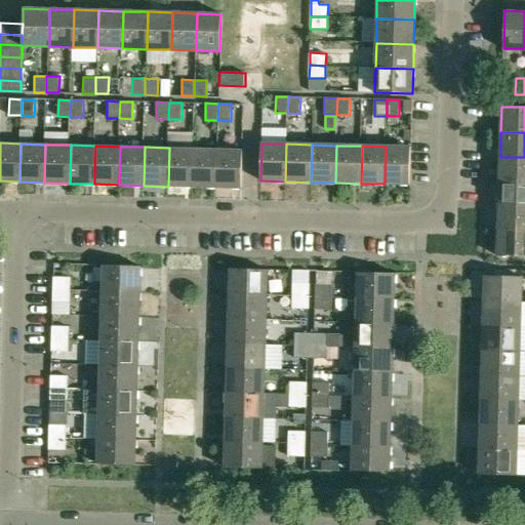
[(410,185),(411,147),(386,147),(385,184),(410,185)]
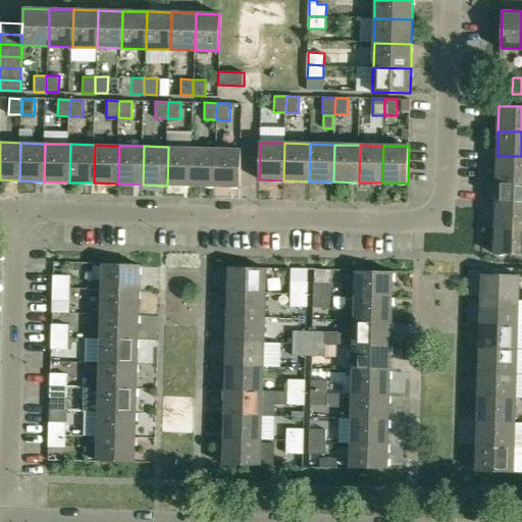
[(193,148),(168,147),(167,186),(192,186),(193,148)]
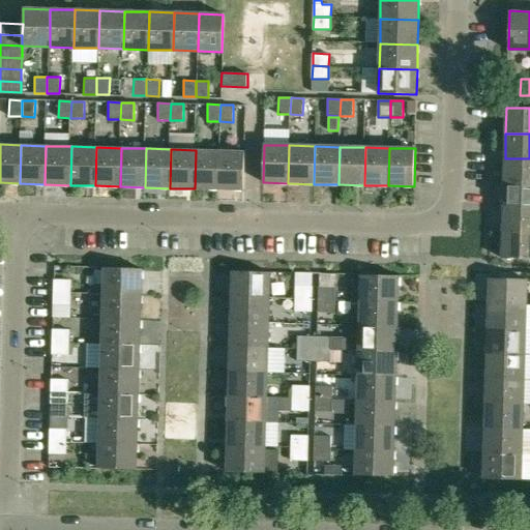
[(195,188),(219,189),(221,150),(196,150),(195,188)]
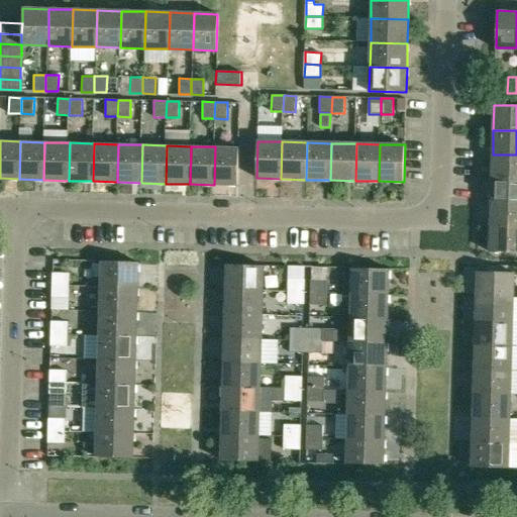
[(239,147),(215,146),(214,185),(238,186),(239,147)]
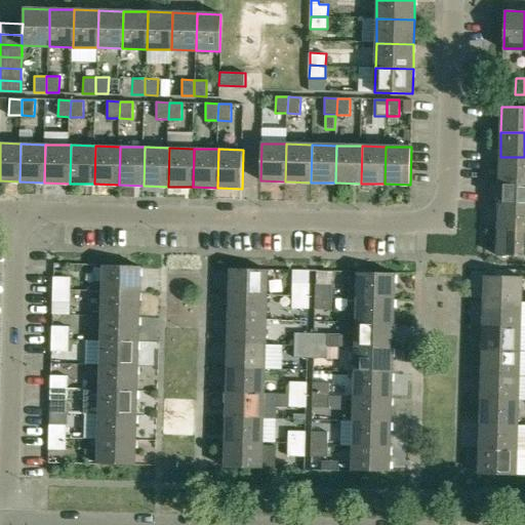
[(524,157),(500,157),(499,182),(524,182),(524,157)]
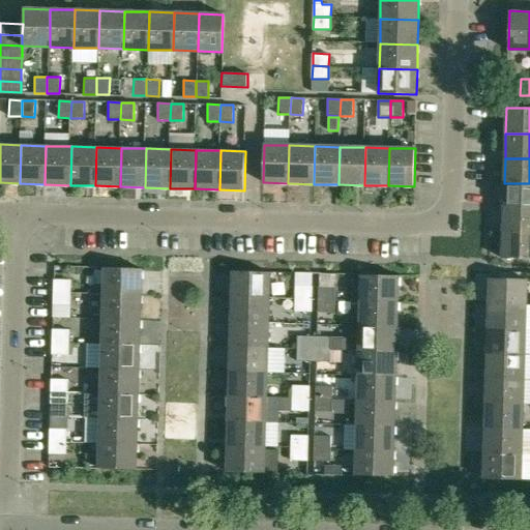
[(529,183),(504,183),(504,208),(529,208),(529,183)]
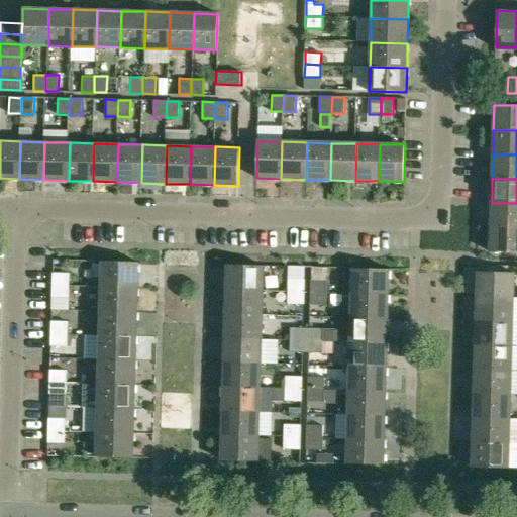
[(516,203),(492,203),(491,227),(516,227),(516,203)]
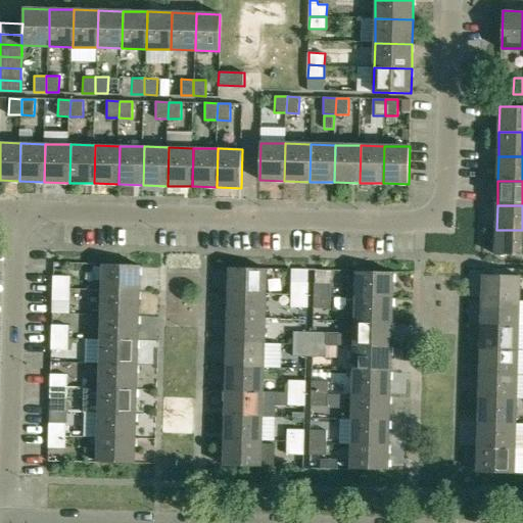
[(522,255),(522,230),(496,230),(495,255),(522,255)]
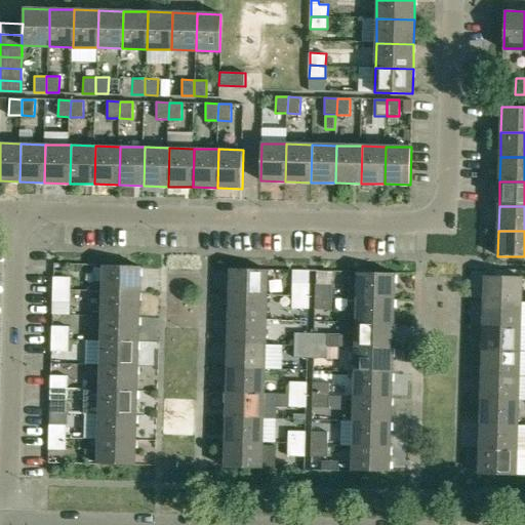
[(104,266),(103,291),(140,292),(142,267),(104,266)]
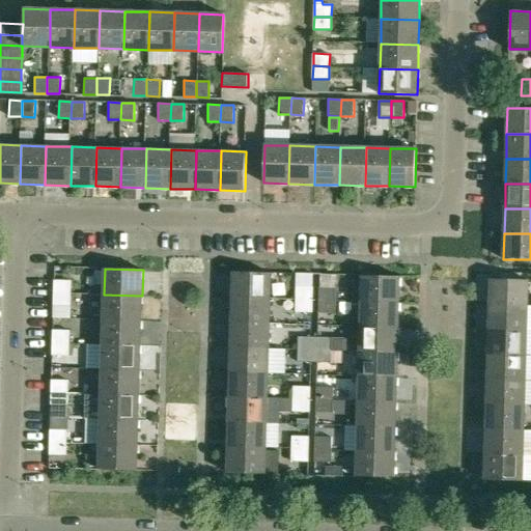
[(271,299),(272,273),(233,272),(232,298),(271,299)]
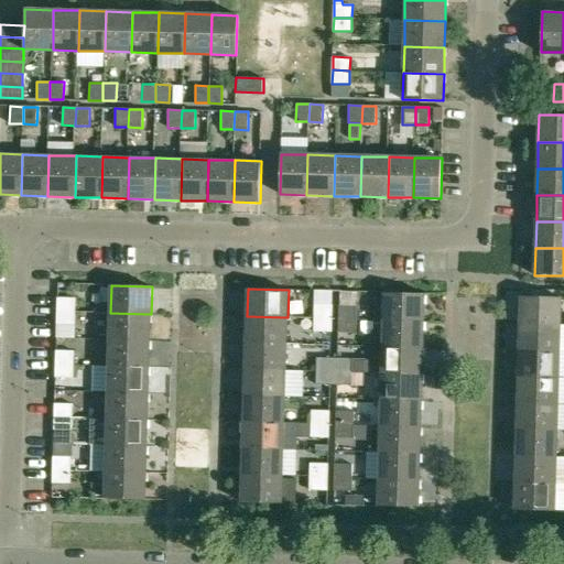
[(383,292),(383,320),(424,321),(425,293),(383,292)]
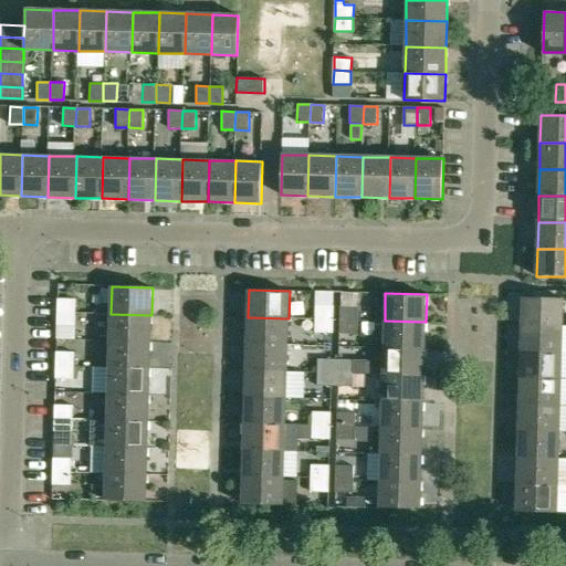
[(523,297),(523,325),(563,326),(564,299),(523,297)]
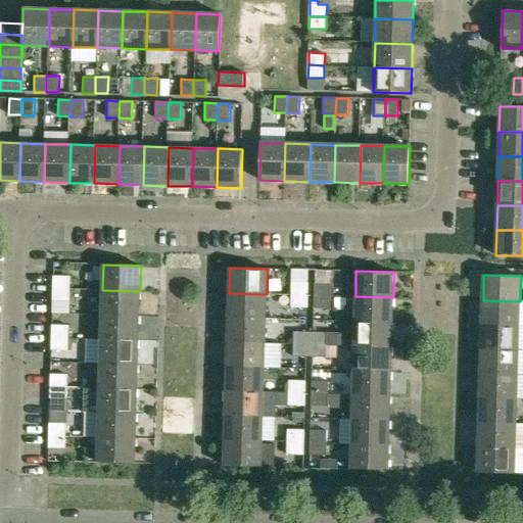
[(53,276),(53,288),(70,289),(70,277),(53,276)]
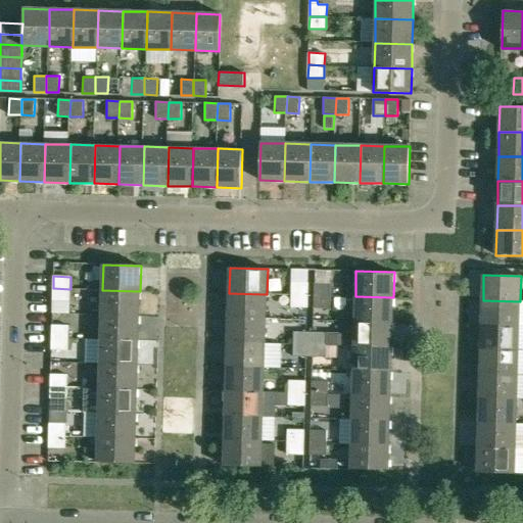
[(292,282),(291,294),(308,295),(308,283),(292,282)]
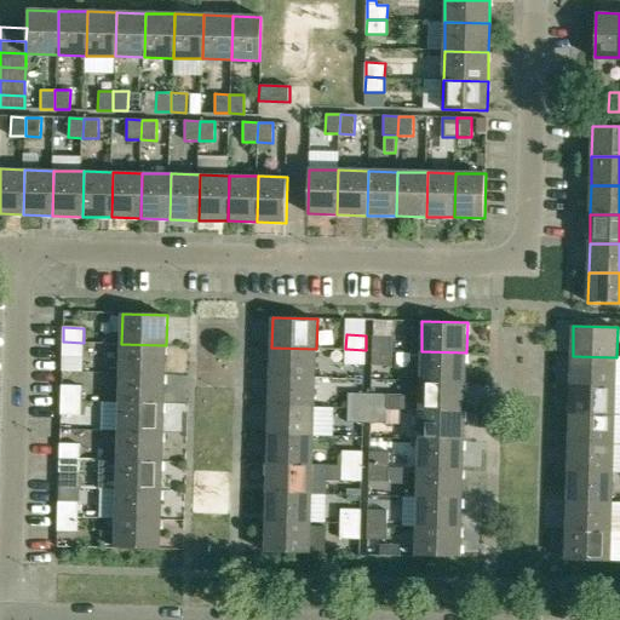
[(372,350),(392,350),(392,336),(373,336),(372,350)]
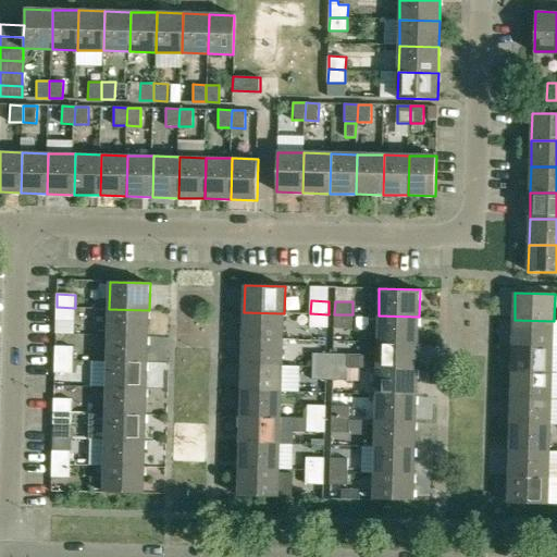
[(74,321),(75,308),(57,307),(57,321),(74,321)]
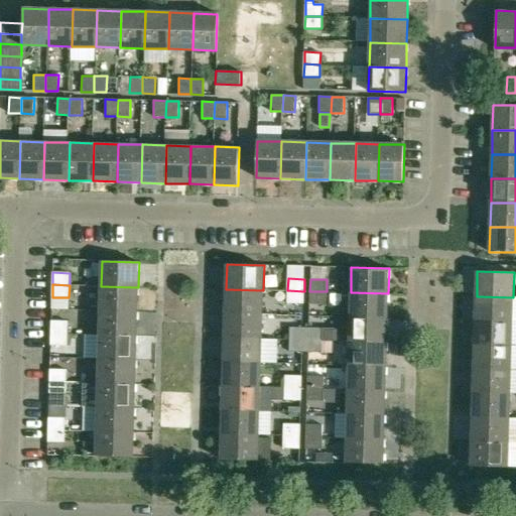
[(137,311),(138,287),(101,286),(100,310),(137,311)]
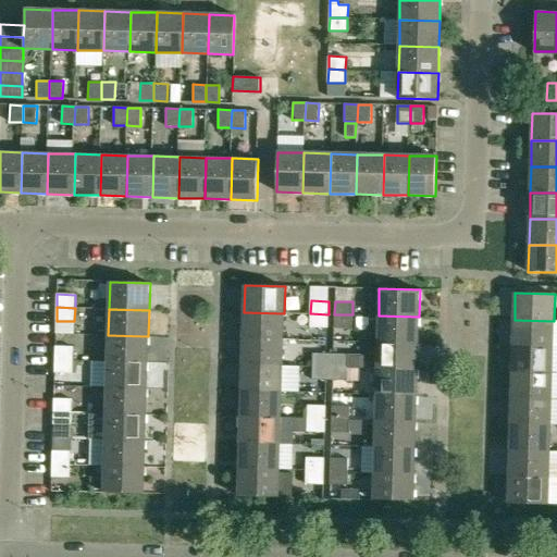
[(244,312),(244,338),(283,339),(284,313),(244,312)]
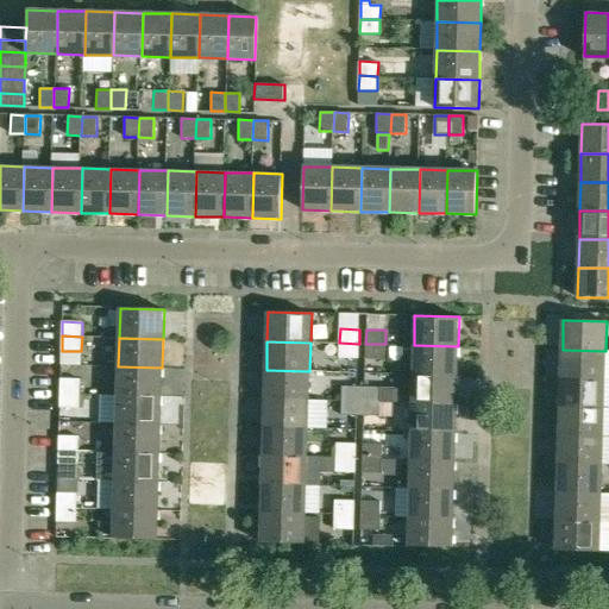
[(339,357),(358,358),(359,344),(339,343),(339,357)]
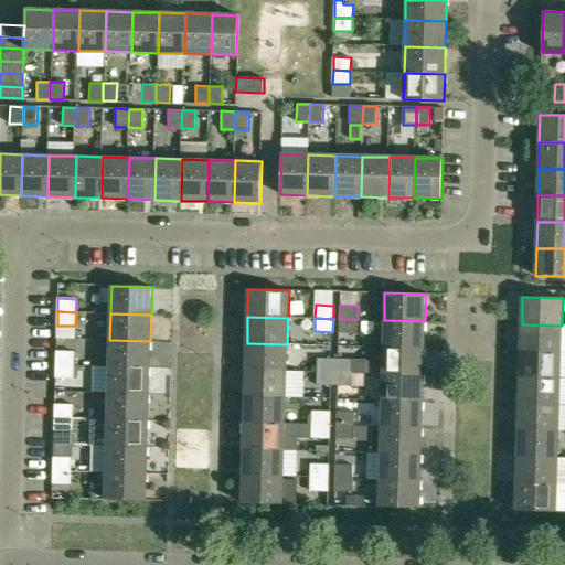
[(358,319),(339,319),(339,332),(356,332),(358,319)]
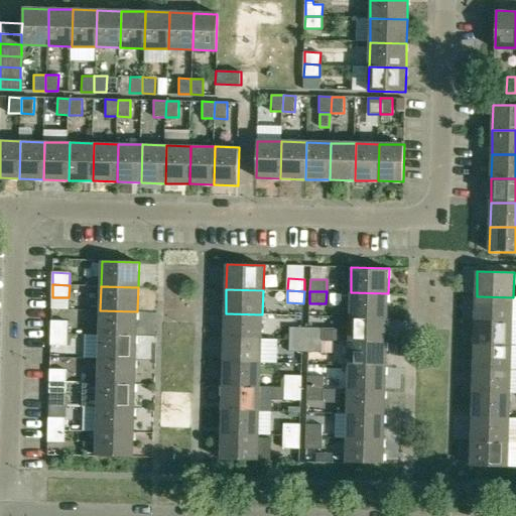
[(387,317),(388,293),(351,292),(350,316),(387,317)]
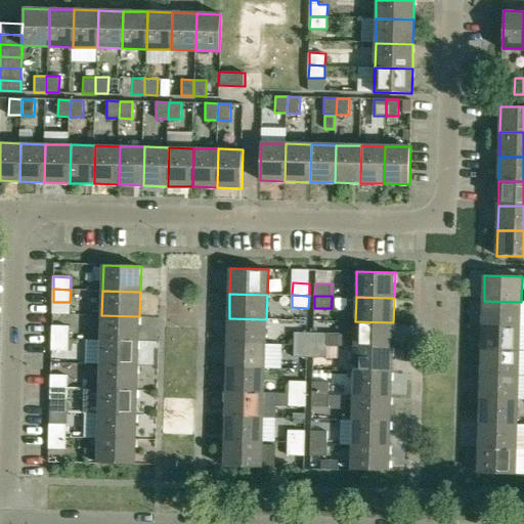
[(521,302),(484,301),(483,325),(520,326),(521,302)]
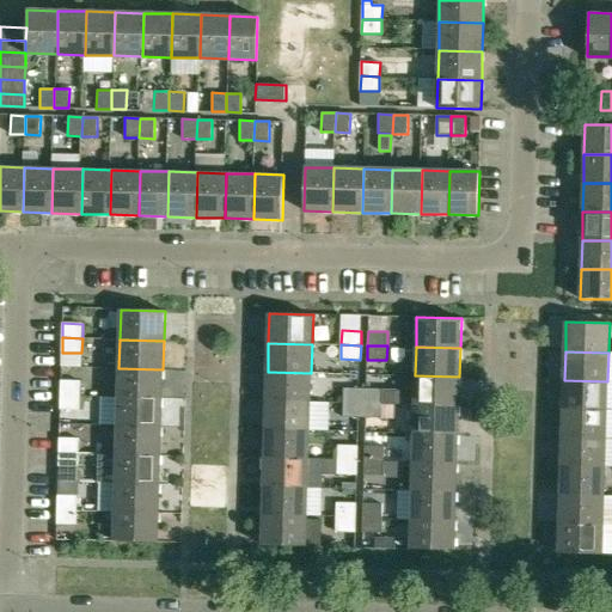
[(62,353),(61,366),(81,367),(81,353),(62,353)]
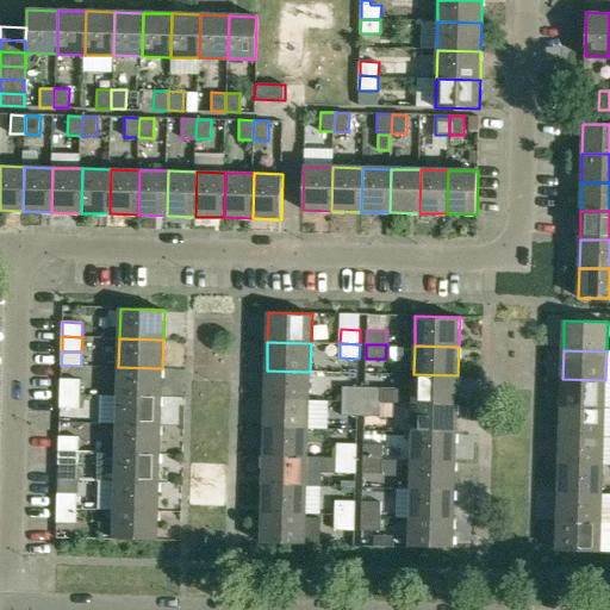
[(118,396),(162,397),(162,368),(118,367),(118,396)]
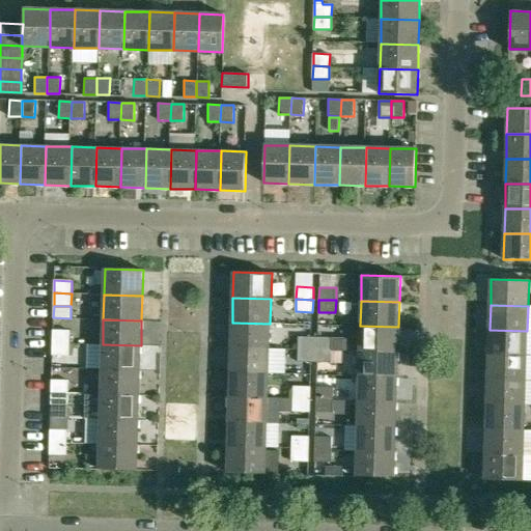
[(232,323),(231,347),(270,348),(270,324),(232,323)]
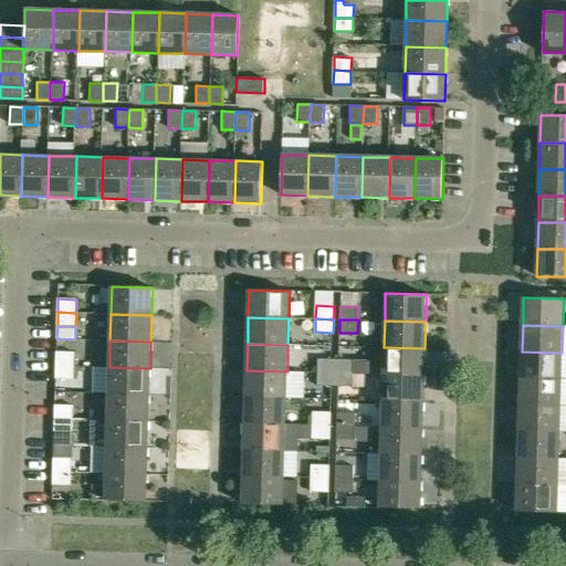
[(425,348),(384,347),(384,374),(425,375),(425,348)]
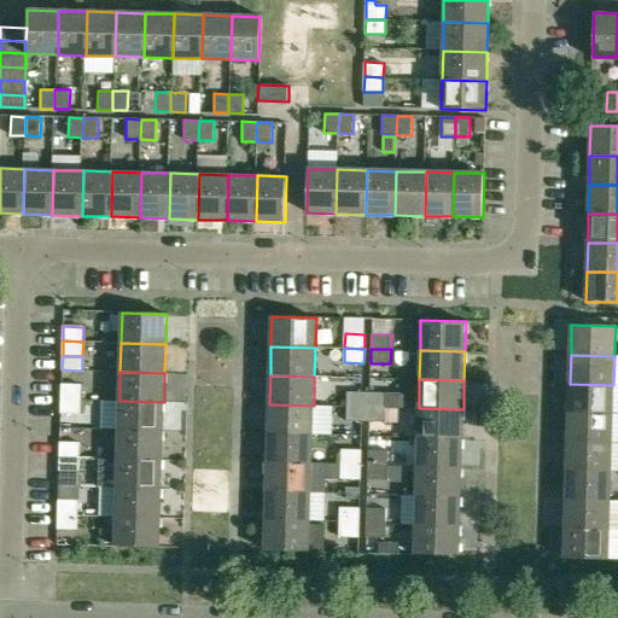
[(82,385),(62,384),(62,398),(81,400),(82,385)]
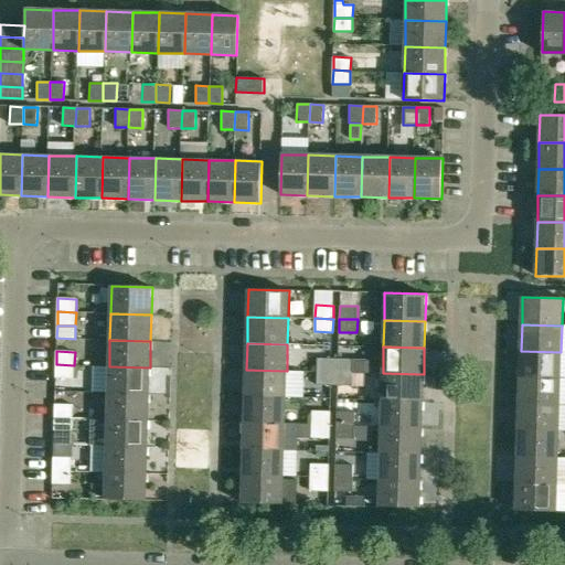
[(521,351),(520,377),(561,379),(561,352),(521,351)]
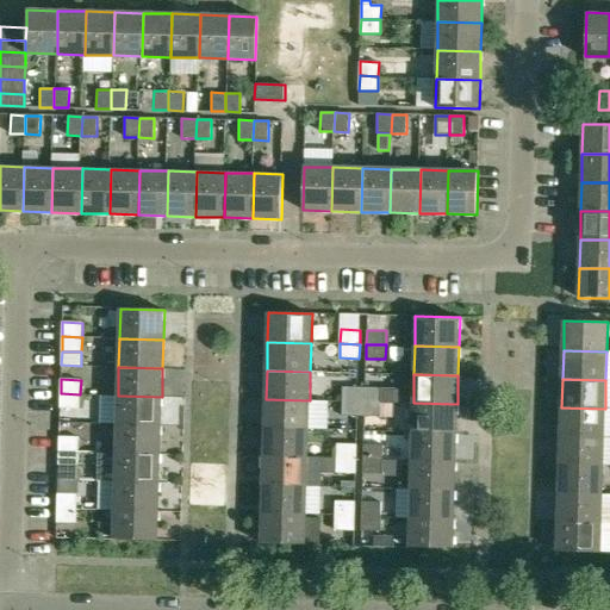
[(344,387),(344,400),(362,402),(362,388),(344,387)]
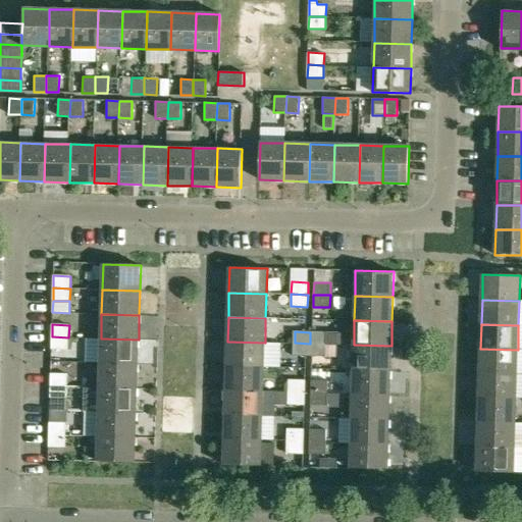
[(310,344),(326,344),(326,332),(310,332),(310,344)]
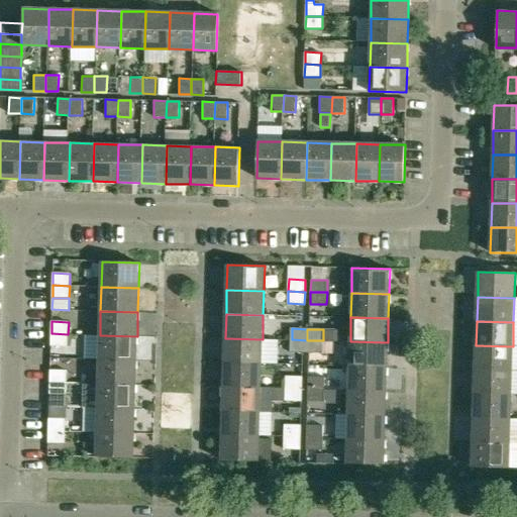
[(68,346),(68,334),(52,333),(50,345),(68,346)]
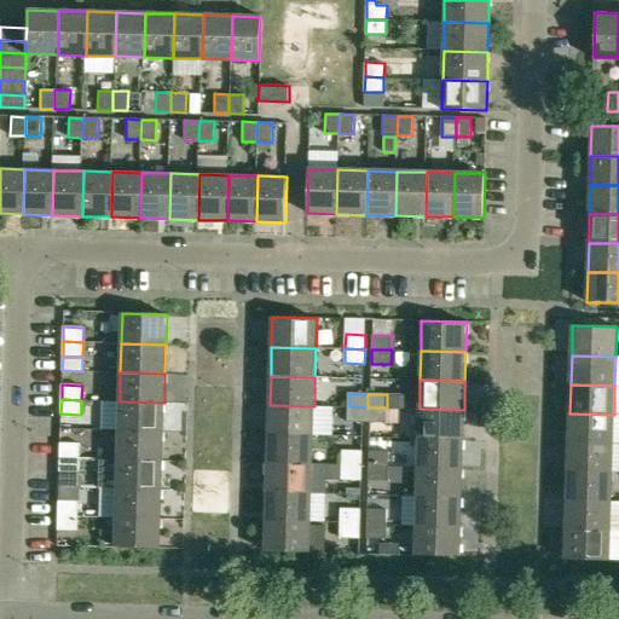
[(163,432),(165,403),(120,401),(119,431),(163,432)]
